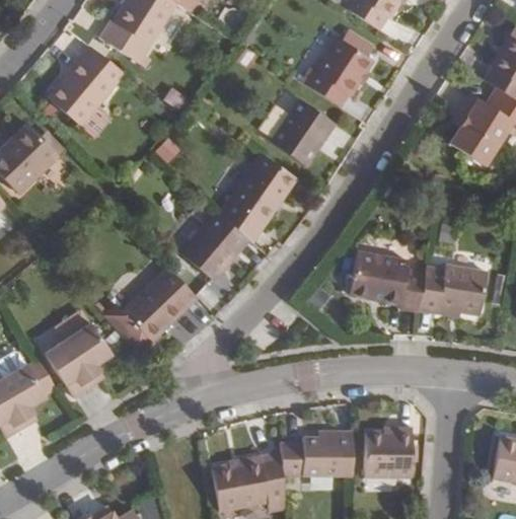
[(100,38),(146,67),(150,59),(145,55),(177,3),(173,0),(127,0),(114,21),(112,20),(100,38)]
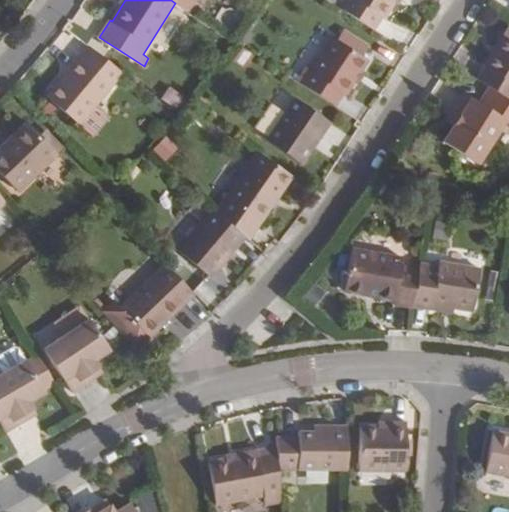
[(344,0),(340,7),(375,30),(383,17),(386,19),(396,2),(398,0),(344,0)]
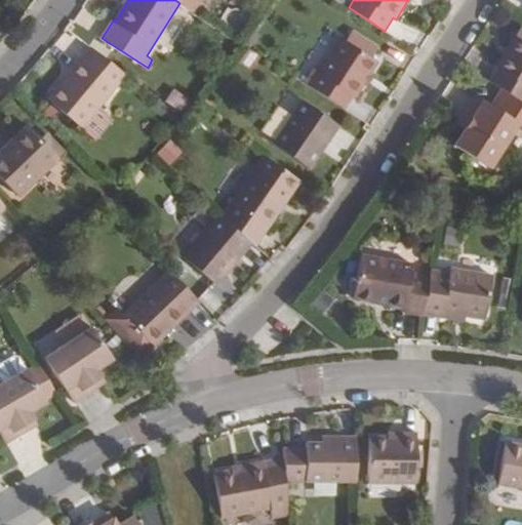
[(306,83),(345,109),(353,95),(356,97),(378,62),(372,57),(364,51),(370,42),(352,30),(346,39),(340,35),(319,70),(316,68),(306,83)]
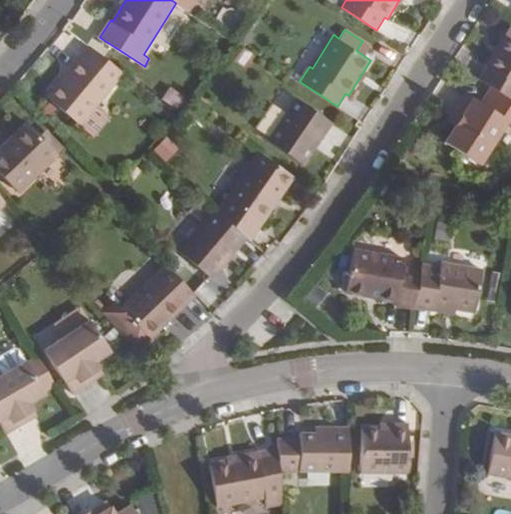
[(492,86),(510,99),(510,38),(507,36),(504,34),(485,64),(489,67),(481,79),(492,86)]
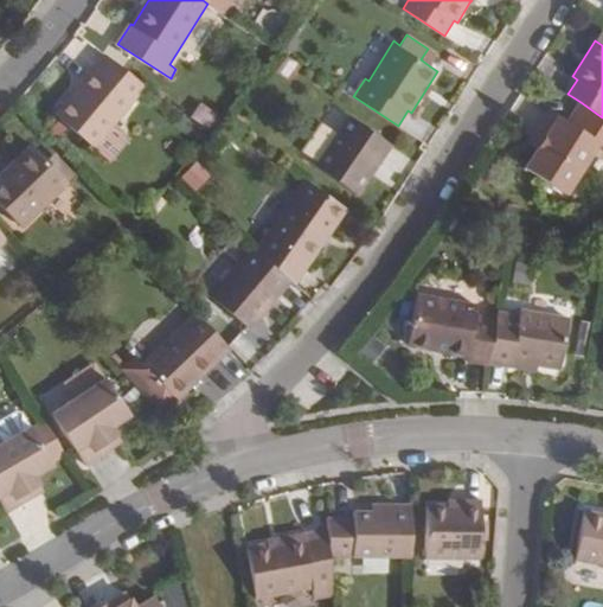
[(421,59),(430,66),(437,55),(428,49),(421,59)]
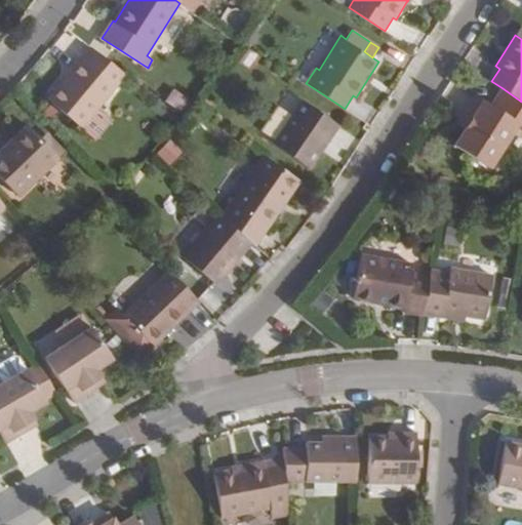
[(47,98),(82,127),(126,74),(91,47),(47,98)]
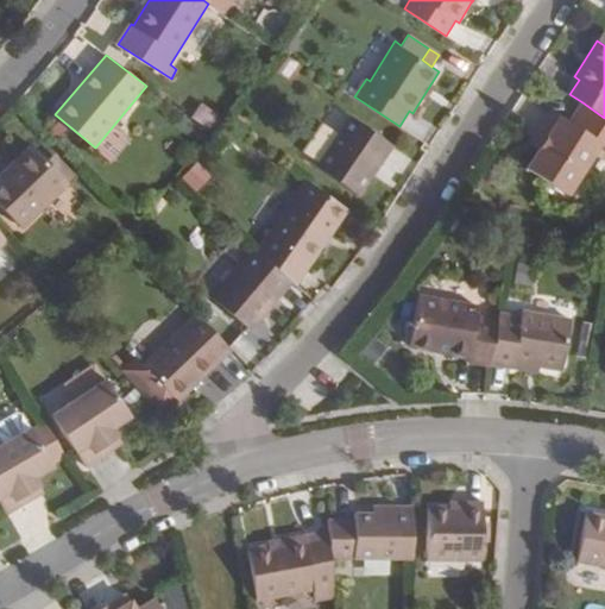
[(527,167),(569,194),(602,143),(604,144),(604,118),(583,102),(571,120),(555,111),(534,143),(540,148),(527,167)]
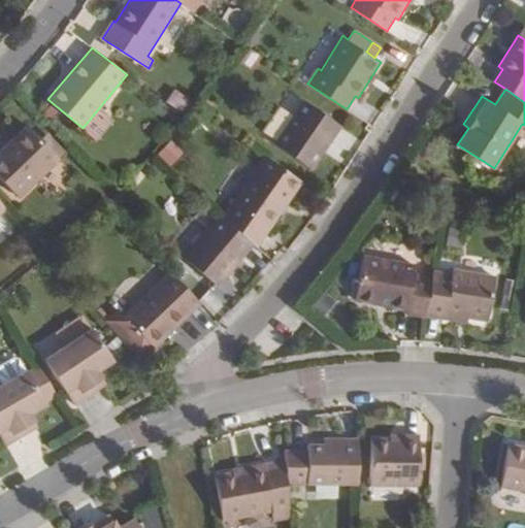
[(312,169),(342,126),(305,100),(274,144),(312,169)]
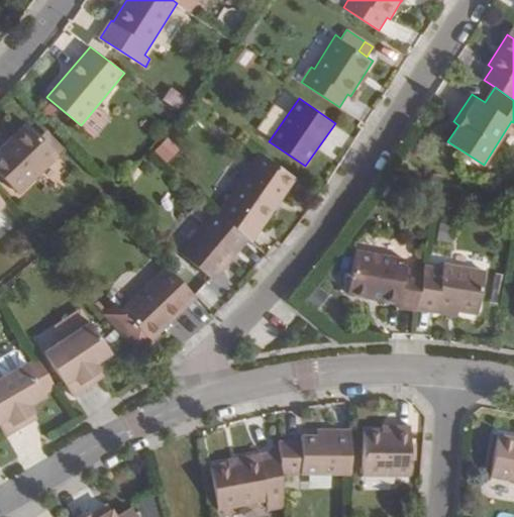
[(0,154),(0,173),(19,193),(60,154),(28,121),(6,142),(9,146),(2,152),(0,154)]
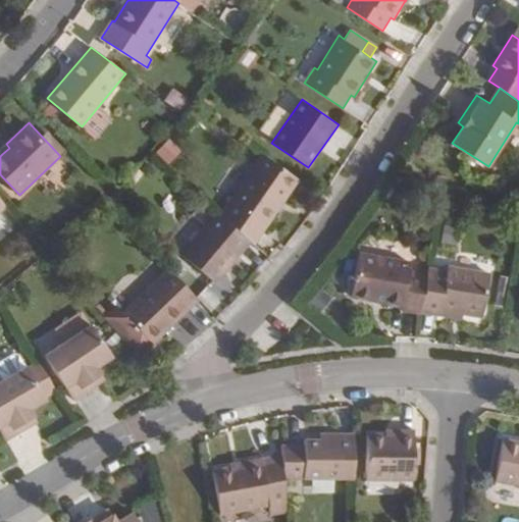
[(159,153),(173,164),(186,149),(171,138),(159,153)]
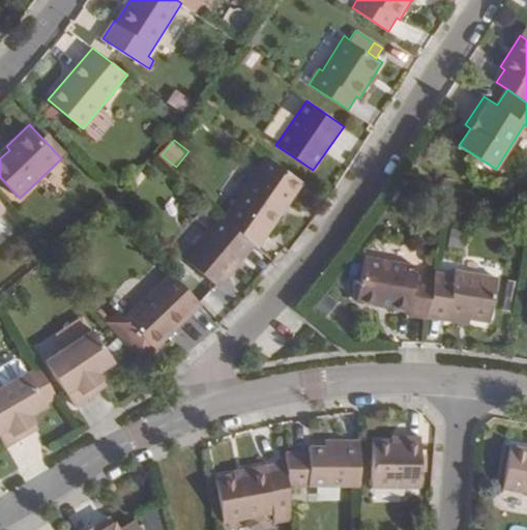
[(0,154),(2,156),(9,150),(6,146),(0,151),(0,154)]
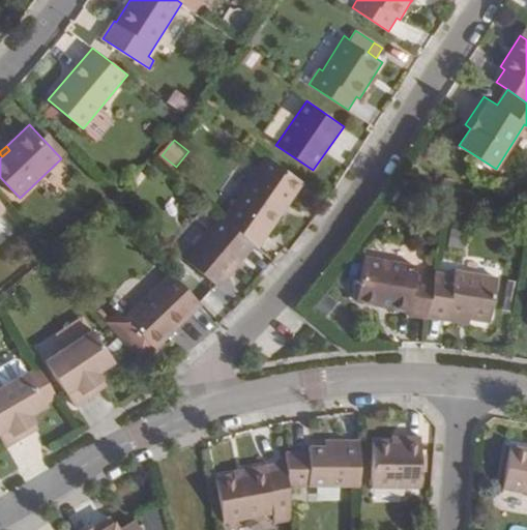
[(255,245),(258,247),(303,181),(267,156),(224,219),(255,245)]
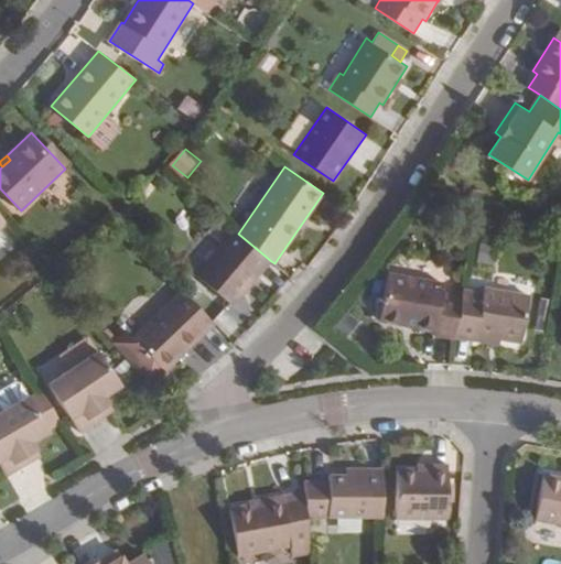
[(197,274),(234,305),(271,261),(238,234),(235,230),(197,274)]
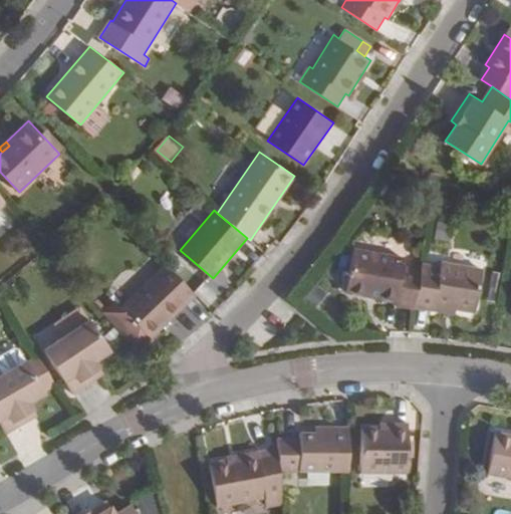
[(353,249),(346,292),(397,301),(396,304),(416,308),(416,306),(422,271),(404,267),(406,258),(353,249)]
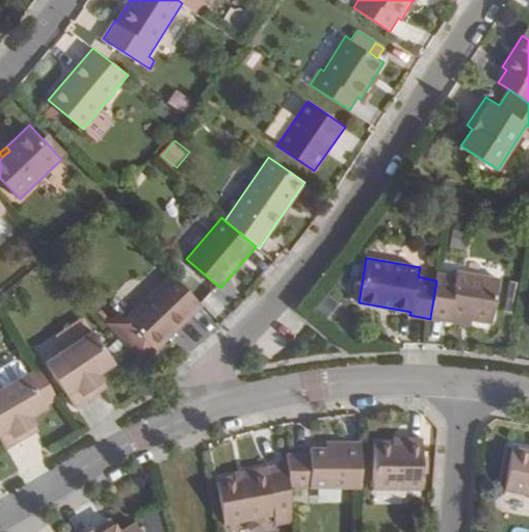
[(437,281),(430,317),(449,321),(450,316),(493,324),(500,278),(457,271),(456,276),(438,273),(437,281)]
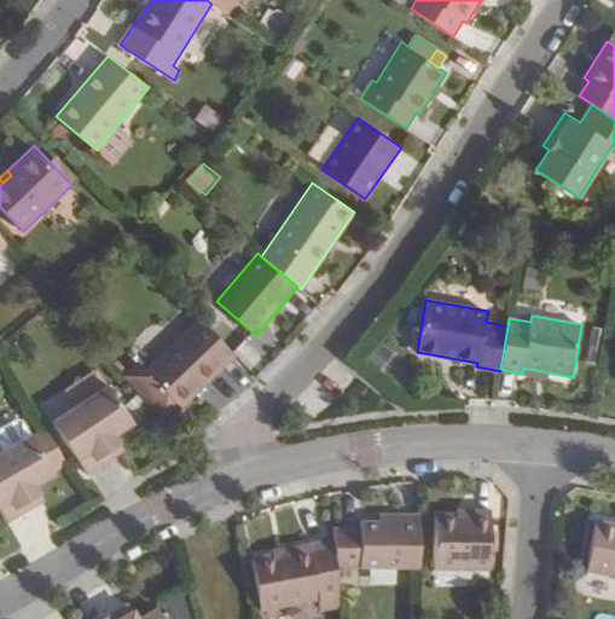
[(148,371),(180,406),(235,354),(202,319),(148,371)]
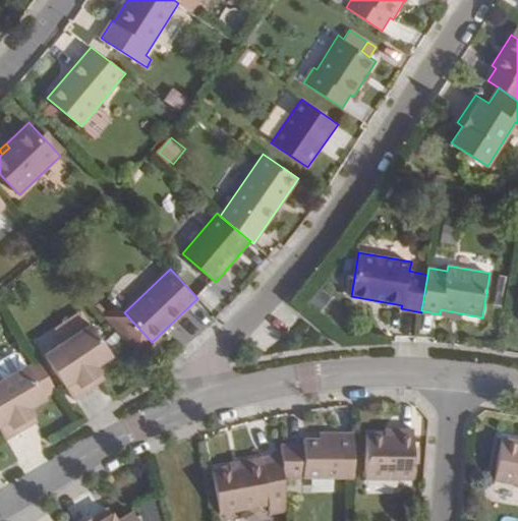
[(125,339),(139,354),(152,342),(124,312),(117,304),(113,308),(134,331),(125,339)]
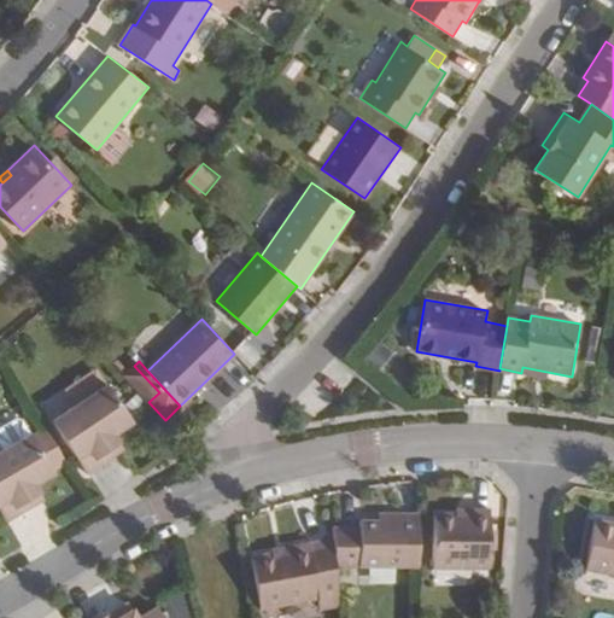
[(124,374),(148,402),(159,392),(134,366),(124,374)]
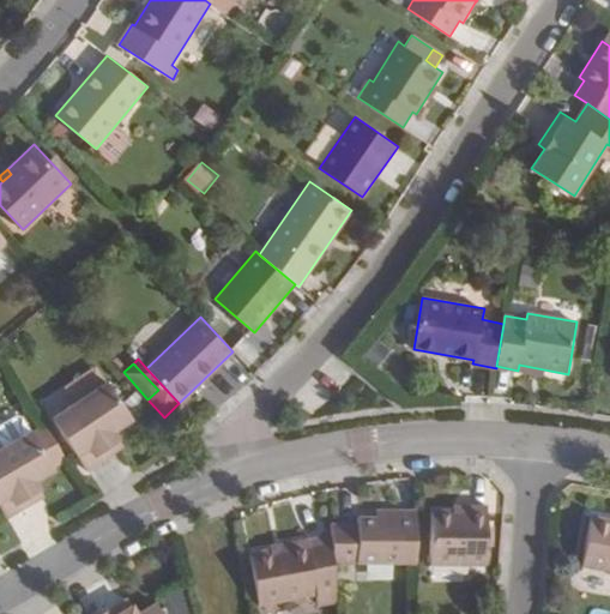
[(64,387),(76,404),(109,383),(97,365),(64,387)]
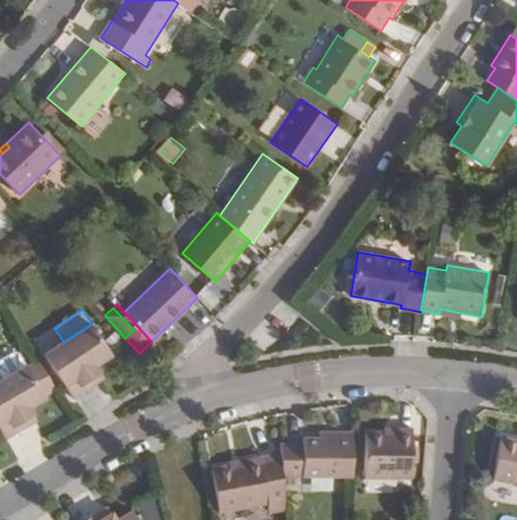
[(98,366),(113,355),(92,324),(64,342),(46,354),(74,398),(99,383),(94,377),(103,373),(98,366)]
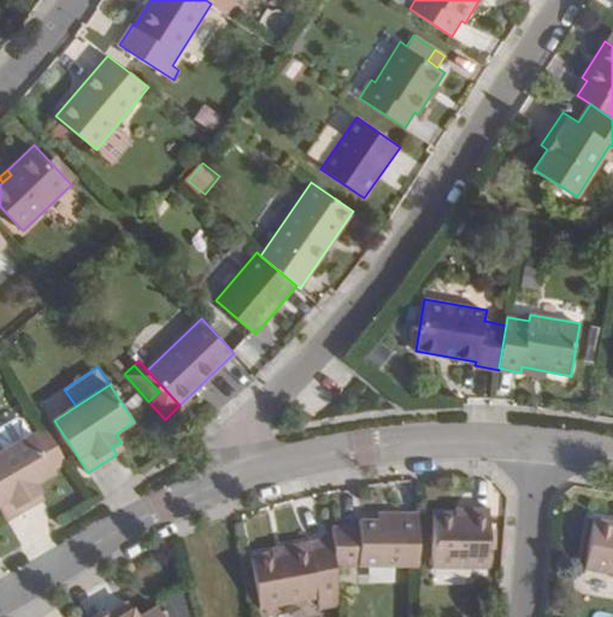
[(0,442),(5,450),(33,433),(25,418),(18,416),(0,427),(0,442)]
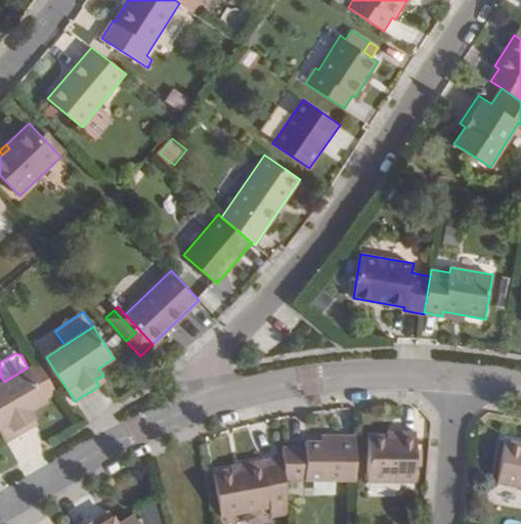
[(0,384),(0,431),(6,442),(32,428),(28,422),(36,418),(32,410),(48,400),(45,396),(55,390),(40,363),(30,368),(29,367),(28,367),(4,382),(0,384)]
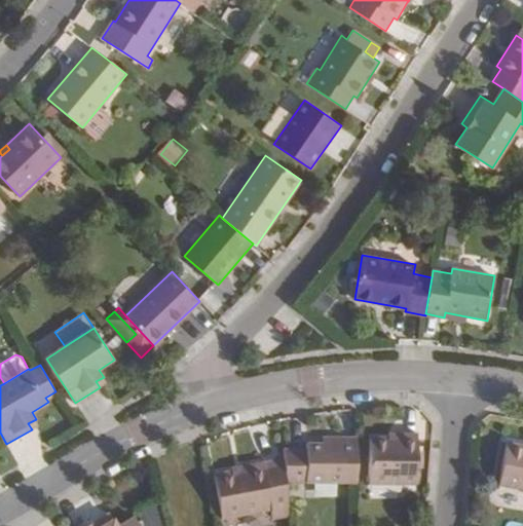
[(28,423),(32,429),(39,424),(36,419),(28,423)]
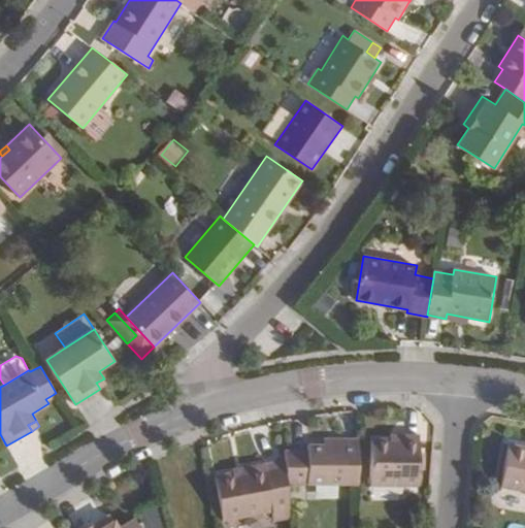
[(372,438),(371,485),(420,486),(421,434),(404,435),(404,439),(393,438),(372,438)]
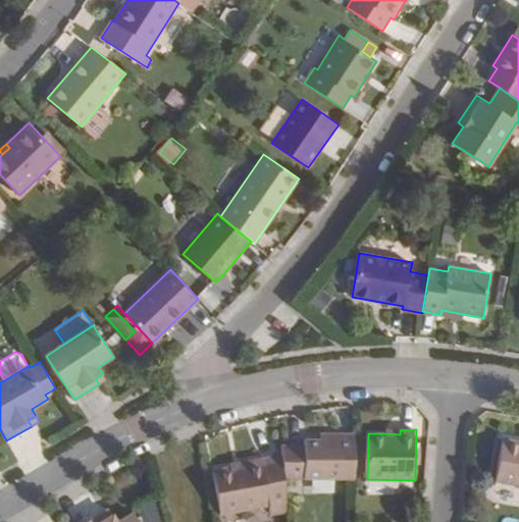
[(282,454),(284,478),(355,478),(355,434),(339,433),(339,440),(321,440),(306,439),(306,445),(281,445),(282,454)]
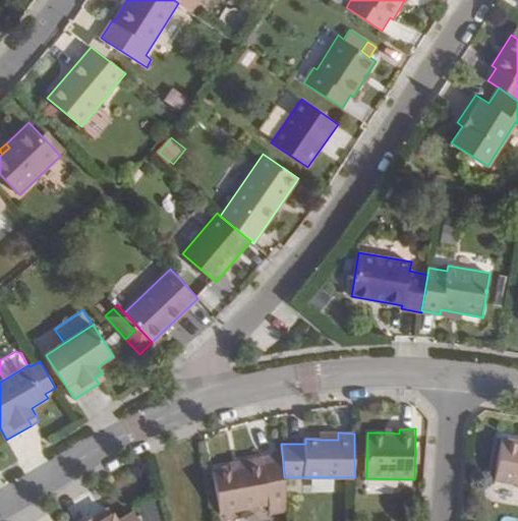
[(517,440),(503,438),(495,479),(517,483),(517,440)]
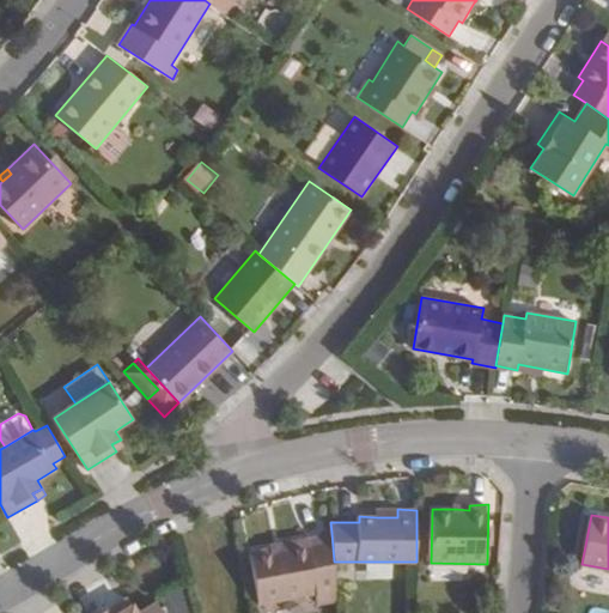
[(249,552),(259,605),(317,594),(320,605),(336,602),(334,562),(332,533),(286,542),(287,545),(249,552)]
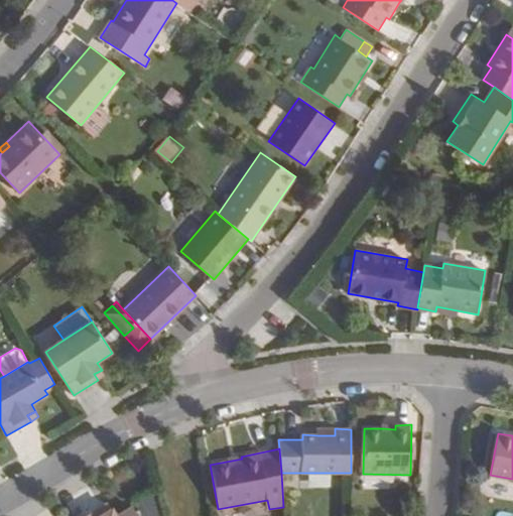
[(113,509),(109,503),(101,508),(105,513),(113,509)]
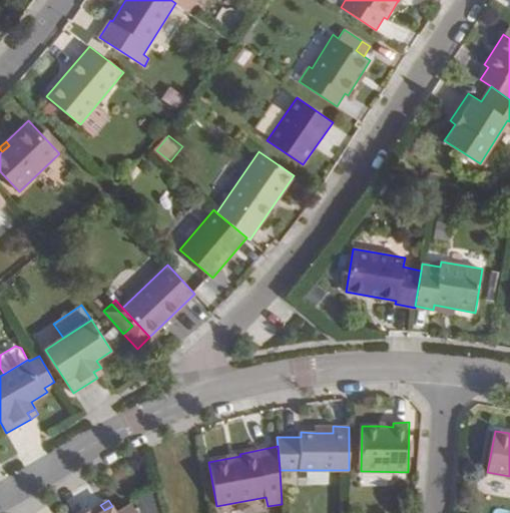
[(136,512),(131,504),(115,512),(112,506),(104,510),(100,505),(86,512),(136,512)]
